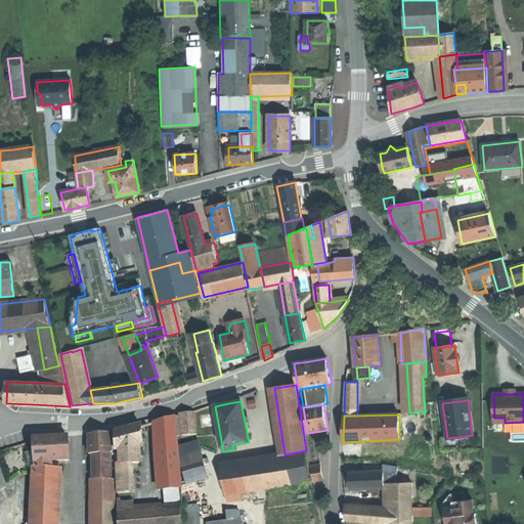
[(197,436),(194,417),(179,418),(181,437),(197,436)]
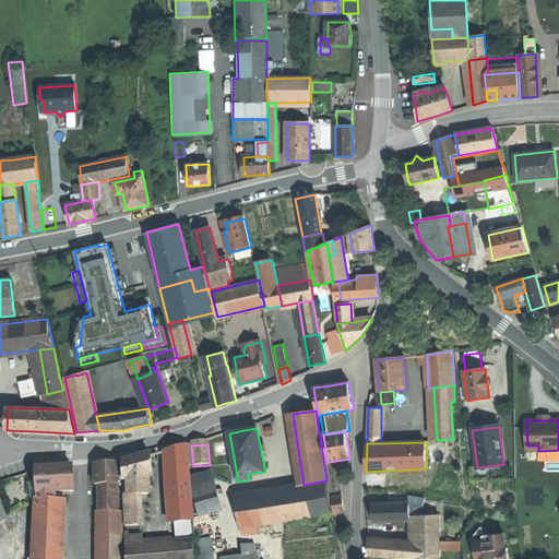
[(193,539),(194,539),(188,467),(187,447),(171,451),(171,494),(175,540),(191,538),(192,539),(193,539)]
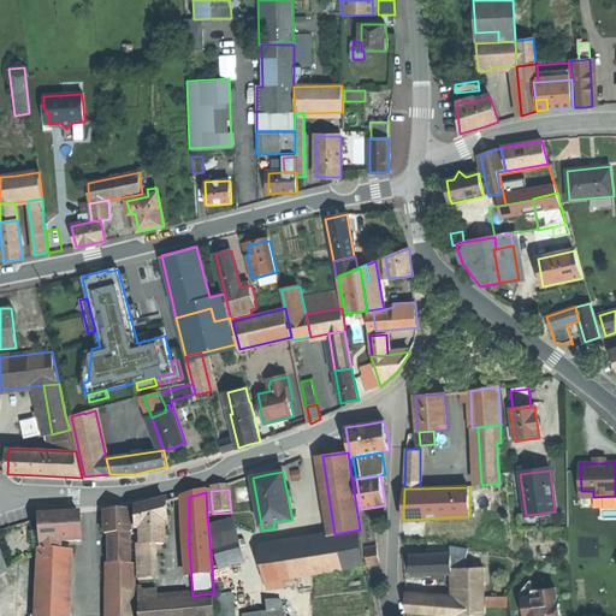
[(157,545),(164,545),(164,521),(166,521),(166,502),(152,505),(135,509),(135,529),(141,529),(141,539),(142,545),(149,545),(153,545),(157,545)]
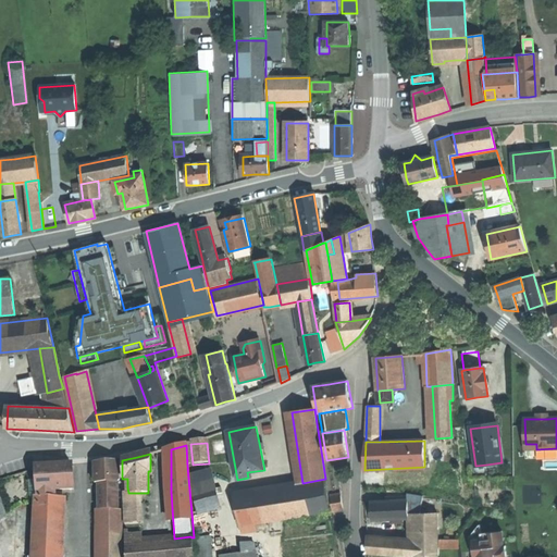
[(98,484),(99,482),(116,483),(122,479),(122,460),(95,462),(95,483),(98,484)]
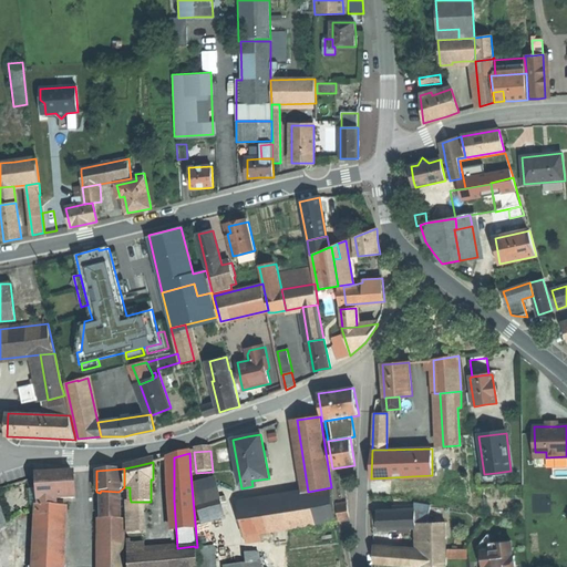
[(54,474),(37,475),(39,501),(49,500),(75,498),(73,473),(54,474)]
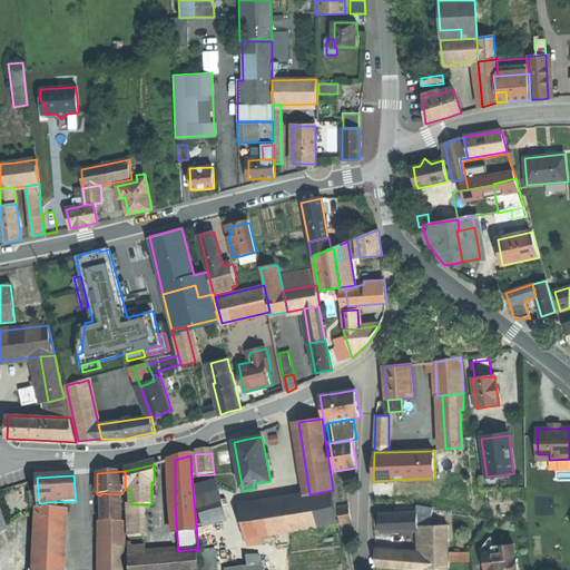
[(481,490),(499,489),(498,475),(487,477),(480,478),(481,490)]
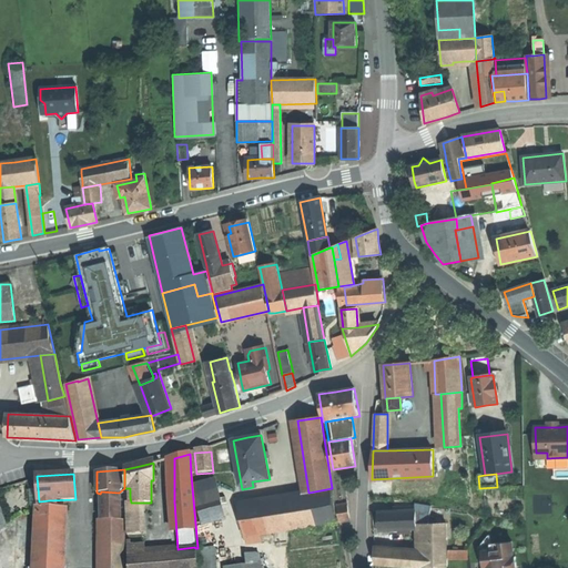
[(260,534),(261,534),(337,521),(332,488),(308,493),(255,500),(255,505),(260,534)]
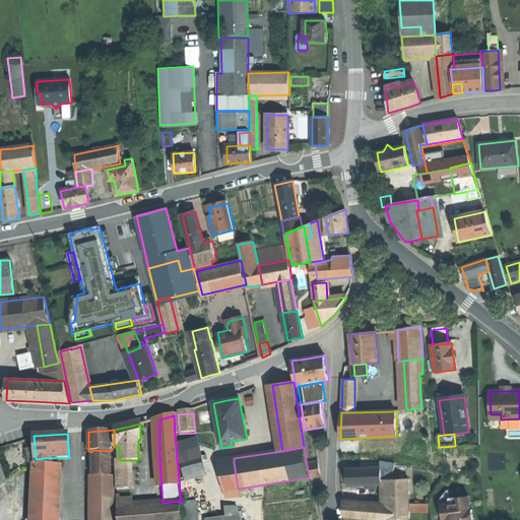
[(92,450),(91,452),(93,476),(110,476),(109,451),(92,450)]
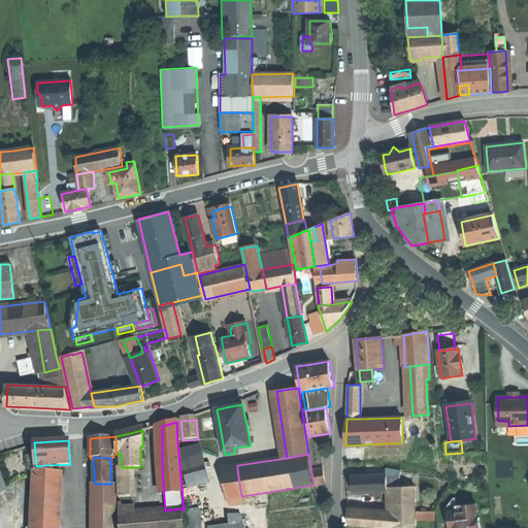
[(325,468),(324,461),(312,463),(314,470),(322,468),(325,468)]
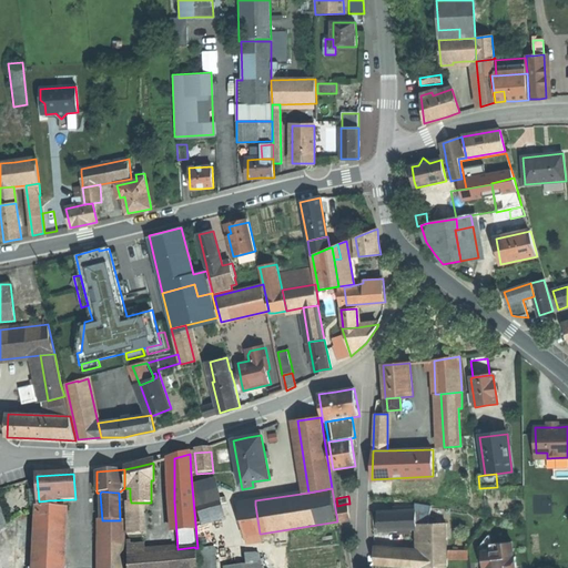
[(195,504),(202,526),(224,519),(217,498),(195,504)]
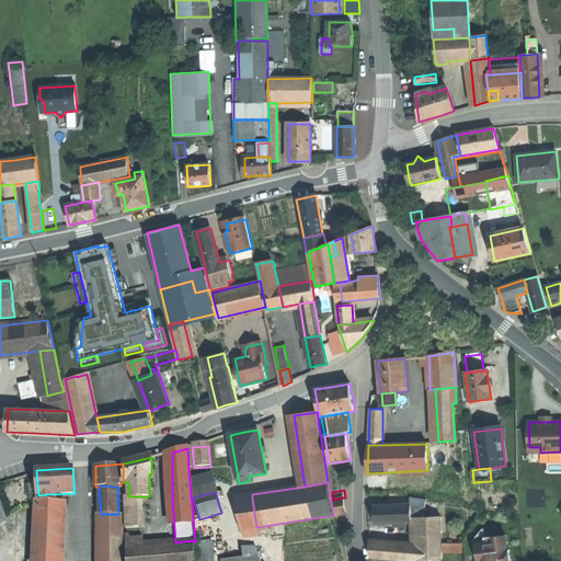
[(129,496),(125,496),(125,508),(136,507),(136,496),(129,496)]
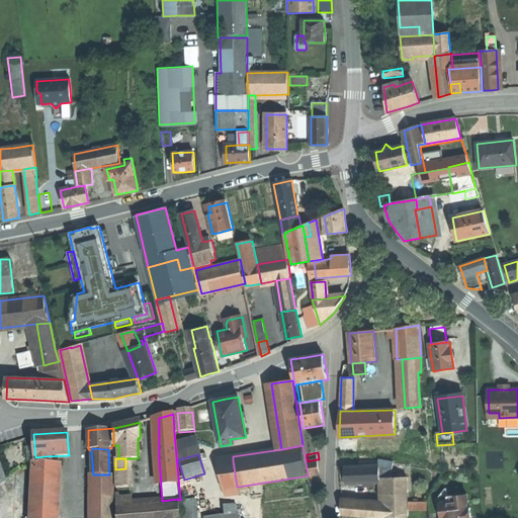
[(308,461),(307,461),(310,477),(319,475),(316,459),(308,461)]
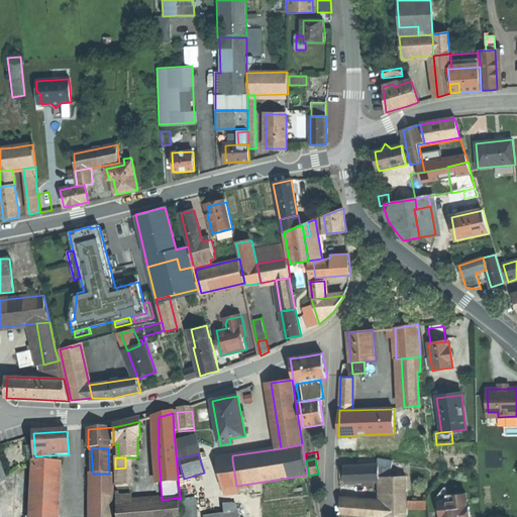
[(392,460),(380,458),(381,479),(406,477),(390,478),(392,460)]
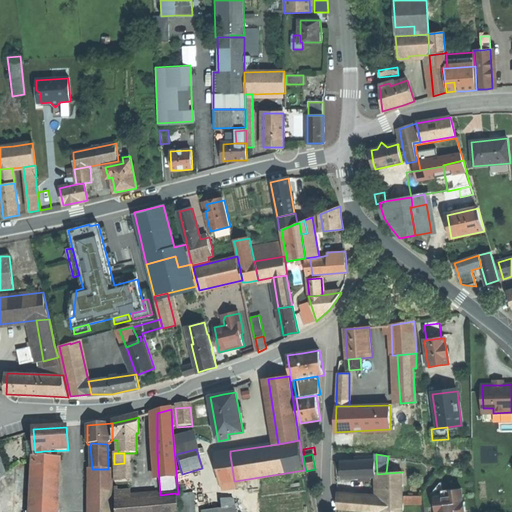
[(222,490),(236,488),(235,481),(234,481),(230,455),(226,455),(227,464),(218,465),(222,490)]
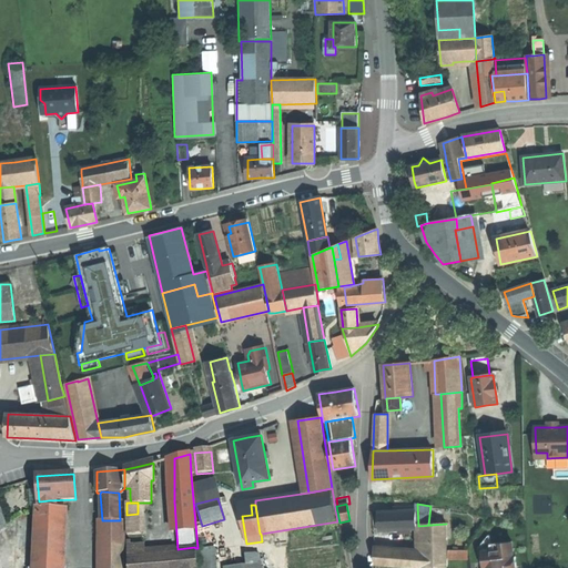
[(37,508),(34,567),(59,567),(61,540),(62,507),(49,507),(37,506),(37,508)]
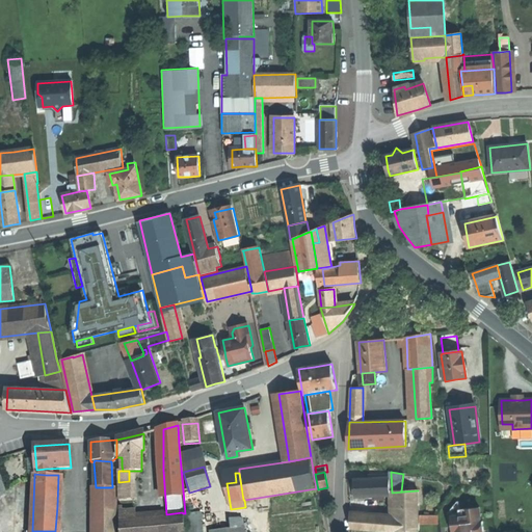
[(383,496),(390,496),(389,477),(388,477),(368,478),(368,480),(353,481),(353,489),(354,498),(383,497),(383,496)]
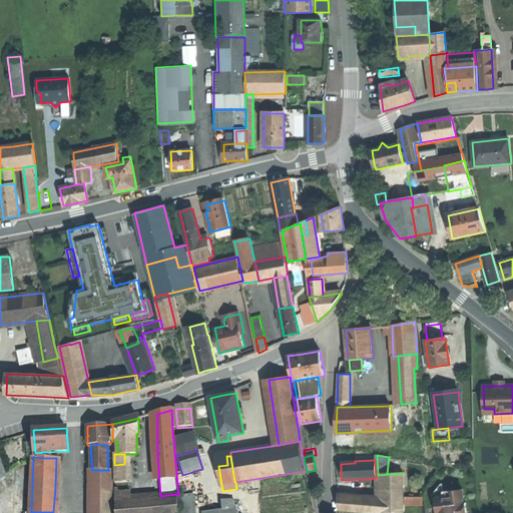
[(124,464),(114,465),(115,483),(127,482),(126,464),(124,464)]
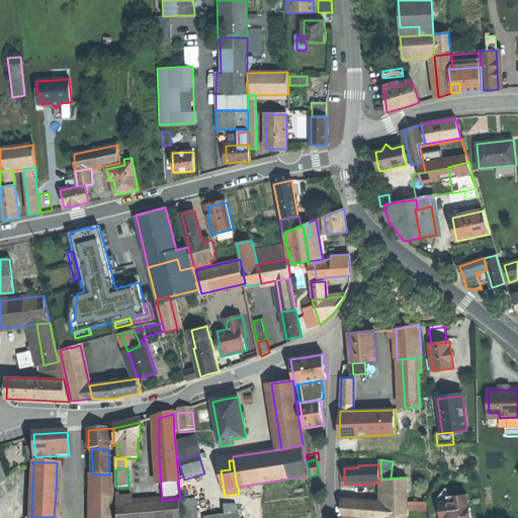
[(407,517),(407,478),(381,480),(381,483),(382,495),(385,495),(385,506),(384,517),(407,517)]
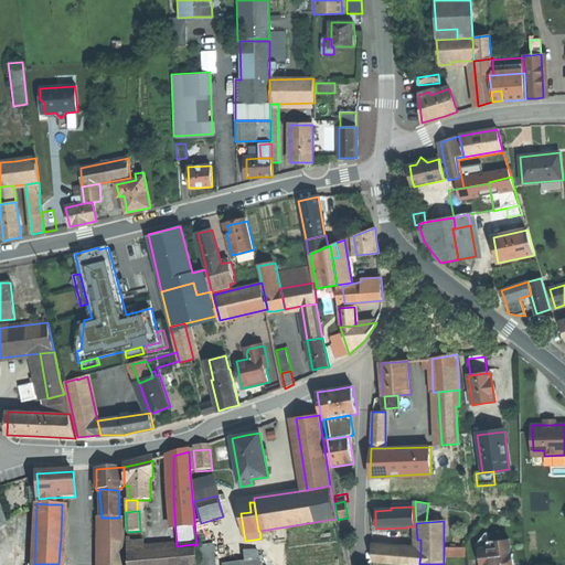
[(486,534),(484,534),(475,546),(476,551),(479,551),(479,550),(487,550),(487,542),(486,534)]
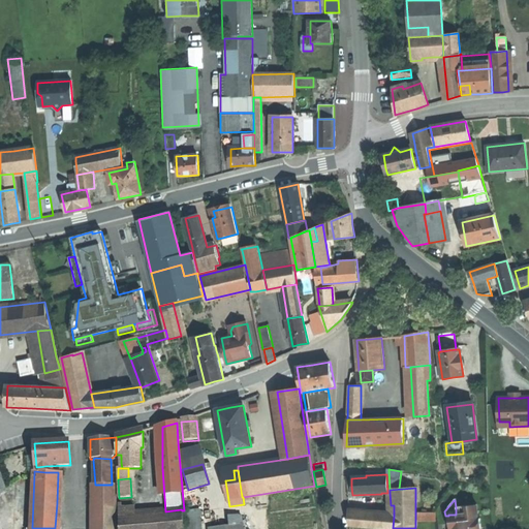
[(448,515),(448,516),(449,528),(480,528),(479,519),(477,519),(476,505),(456,507),(456,515),(448,515)]
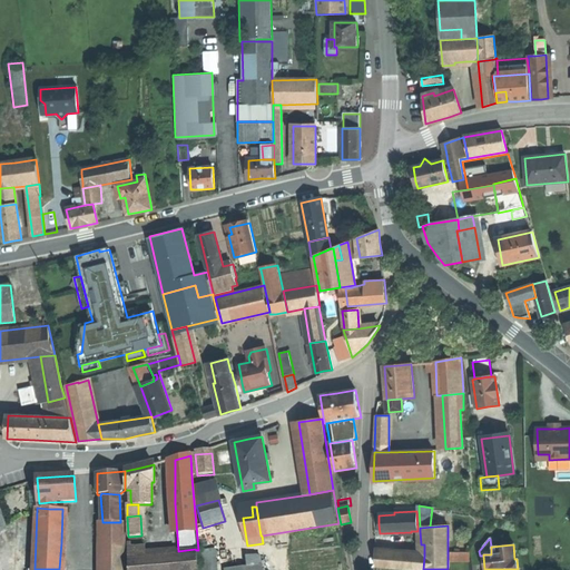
[(125,548),(102,547),(101,569),(125,569),(126,548),(125,548)]
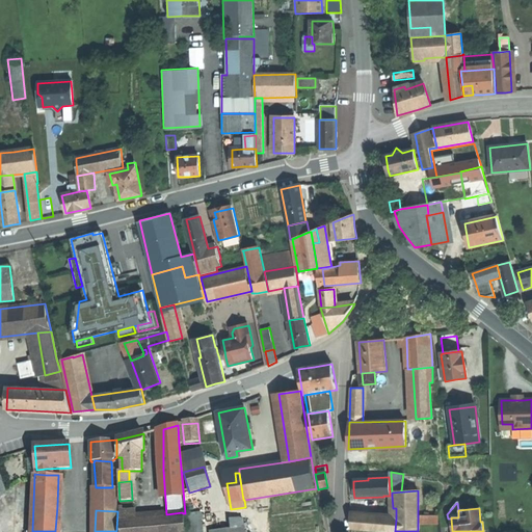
[(166,514),(136,517),(121,519),(120,519),(120,531),(184,531),(183,513),(182,512),(166,514)]
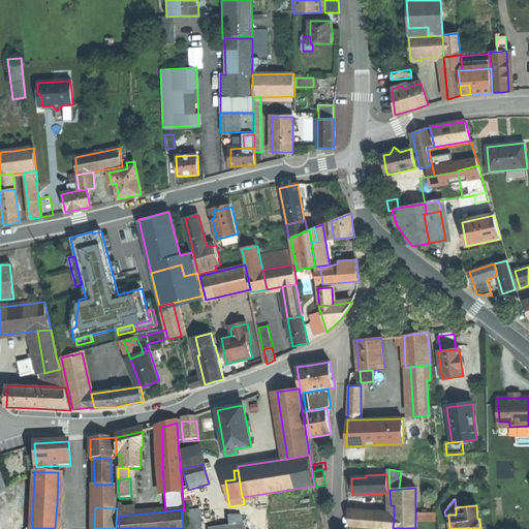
[(199,528),(198,509),(186,511),(188,528),(199,528)]
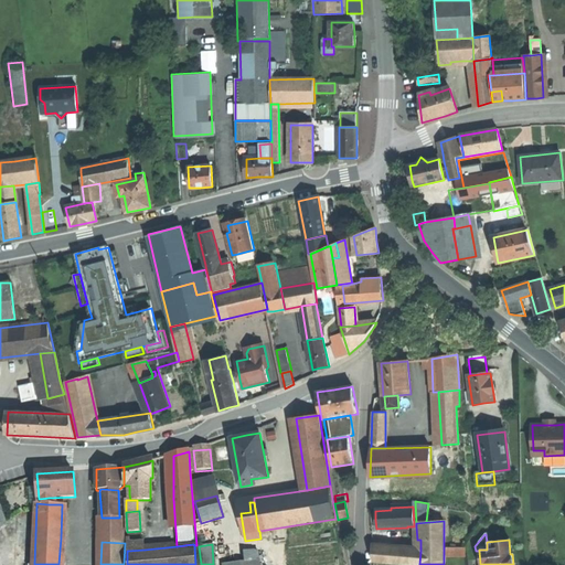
[(419,564),(420,552),(372,548),(373,563),(400,564),(419,564)]
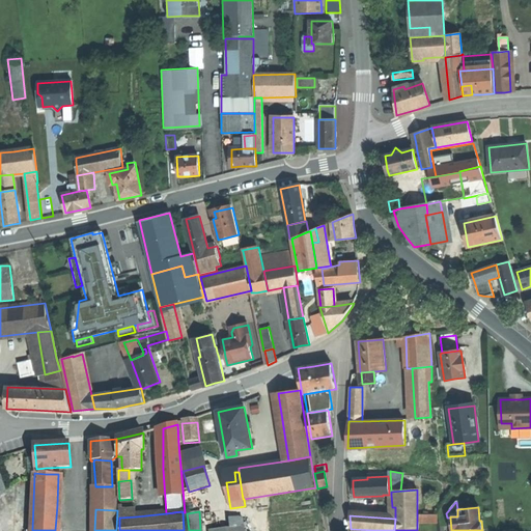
[(208,530),(243,530),(242,519),(229,520),(230,529),(208,530)]
